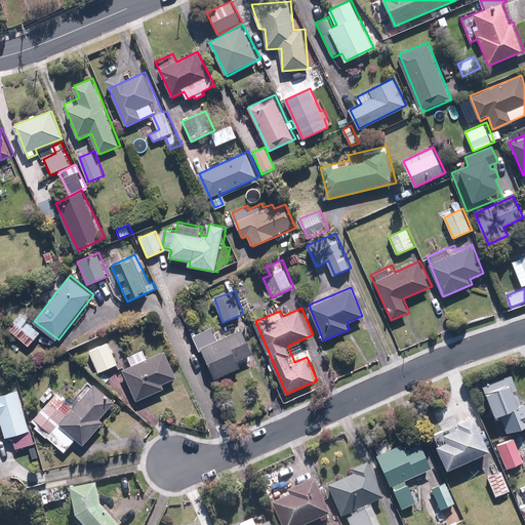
[(42,330),(21,313),(8,327),(30,345),(42,330)]
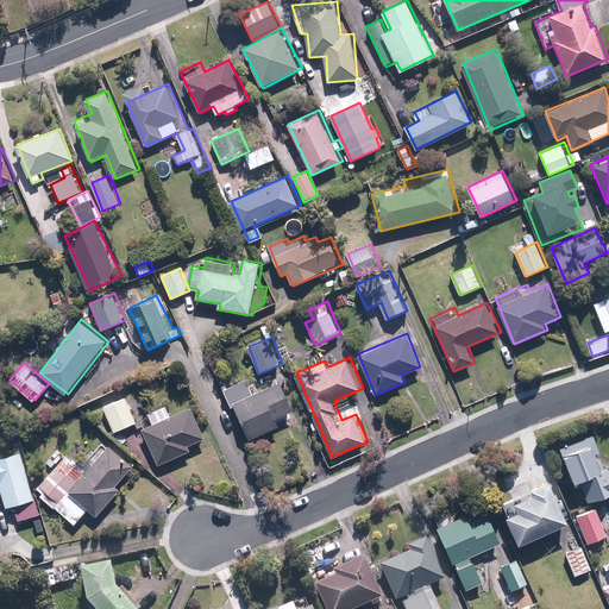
[(295,410),(282,376),(251,388),(248,380),(225,389),(232,407),(237,406),(250,439),(281,427),(277,418),(295,410)]
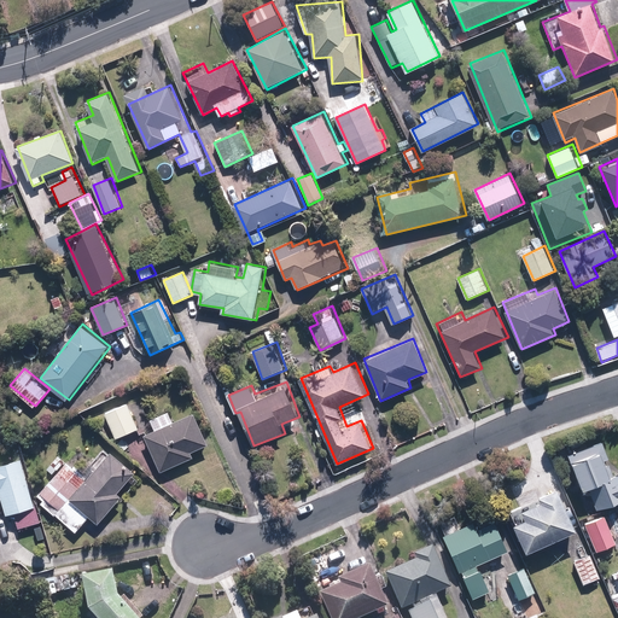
[(128,402),(105,412),(116,437),(139,427),(128,402)]
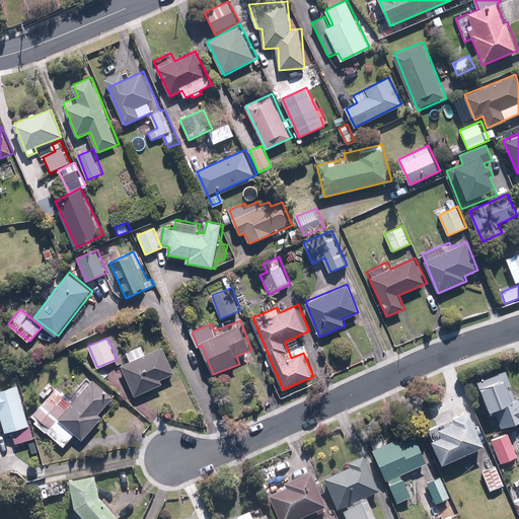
[(177,374),(166,347),(146,355),(142,345),(126,351),(130,361),(123,364),(136,396),(164,385),(162,380),(177,374)]
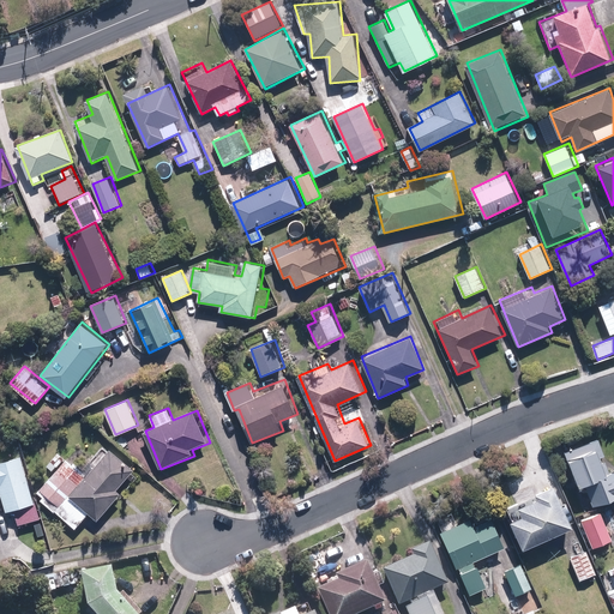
[(613,498),(613,473),(600,439),(567,452),(581,486),(585,483),(594,506),(613,498)]
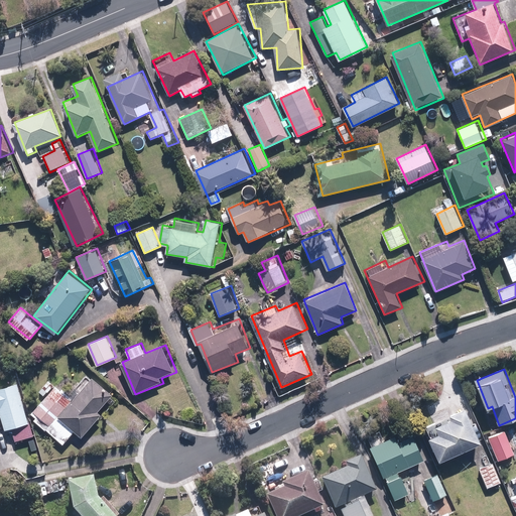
[(115,394),(94,376),(91,379),(86,375),(69,395),(55,385),(32,413),(37,417),(34,420),(65,445),(76,431),(84,437),(103,414),(100,411),(115,394)]
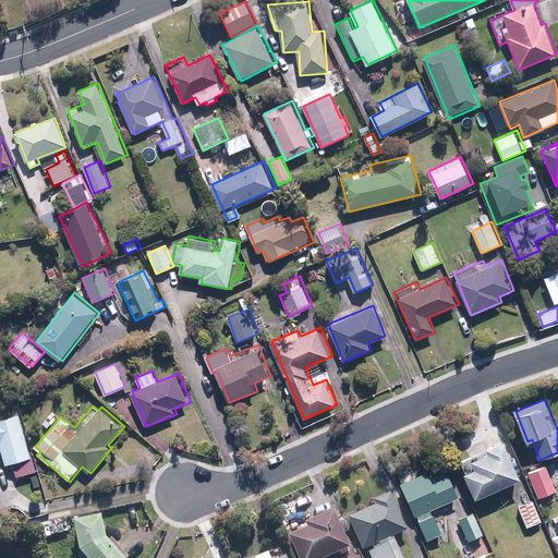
[(0,419),(0,443),(1,444),(7,464),(13,462),(16,476),(39,470),(35,453),(32,453),(20,413),(0,419)]
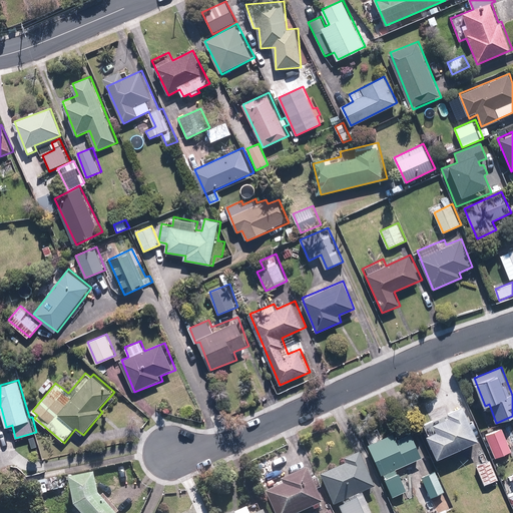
[(439,458),(481,440),(466,404),(449,411),(451,415),(435,422),(438,431),(429,434),(439,458)]
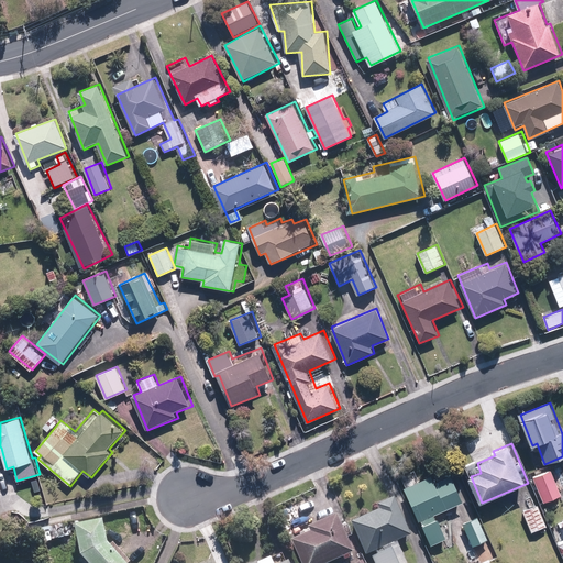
[(562,494),(551,470),(534,476),(544,501),(562,494)]
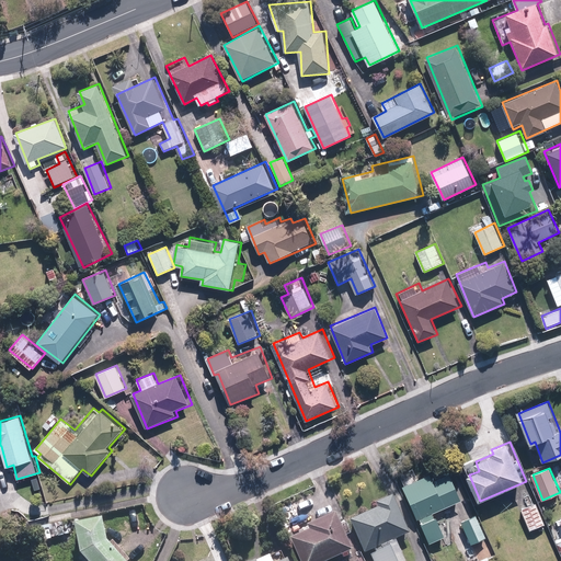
[(434,512),(462,500),(448,470),(434,477),(432,472),(403,485),(430,542),(447,535),(438,515),(436,516),(434,512)]
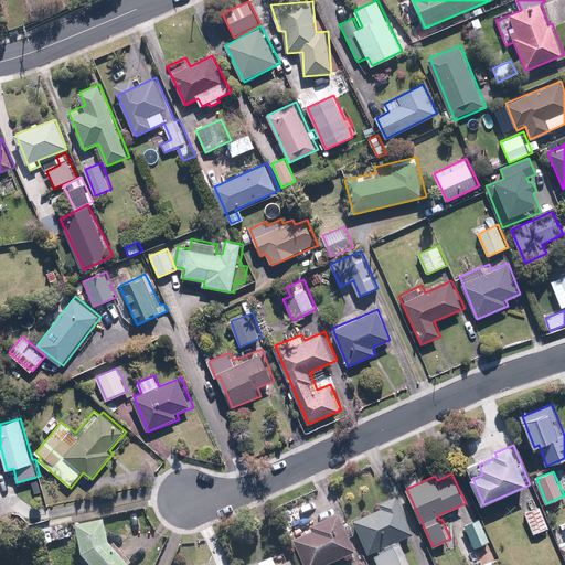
[(354,523),(369,556),(415,536),(398,499),(380,507),(382,511),(354,523)]
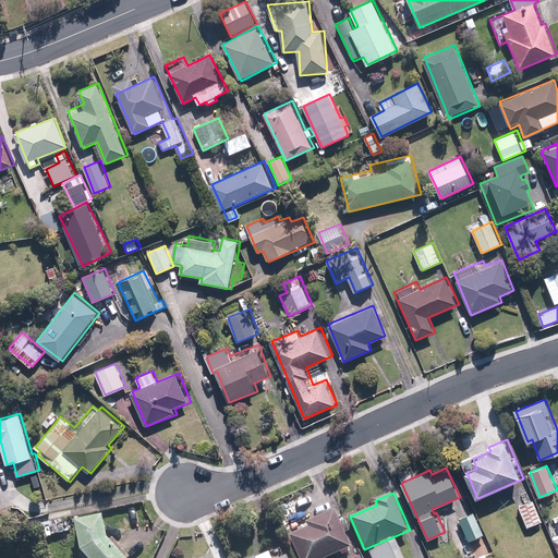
[(543,522),(533,500),(519,507),(529,529),(543,522)]
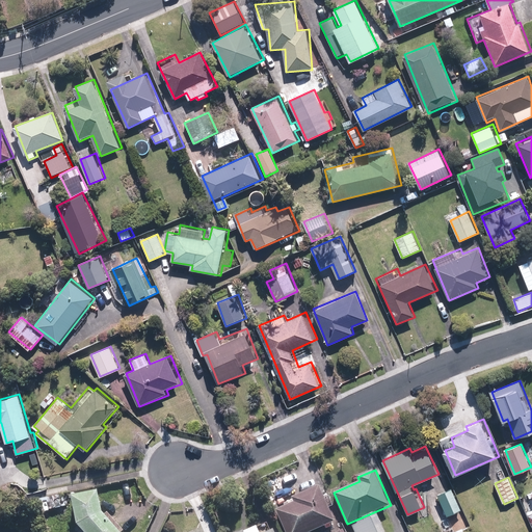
[(295,502),(277,509),(287,531),(310,531),(337,521),(320,484),(293,497),(295,502)]
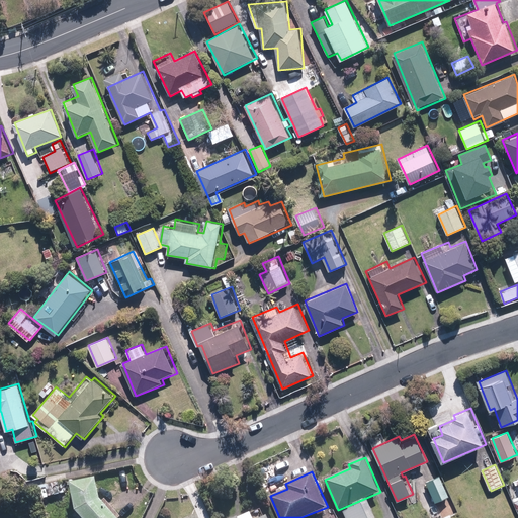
[(454,507),(440,475),(415,486),(430,517),(454,507)]
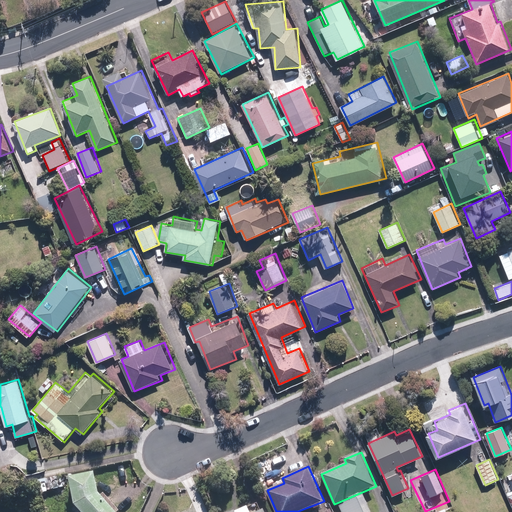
[(97,471),(71,476),(77,504),(84,511),(118,511),(101,492),(97,471)]
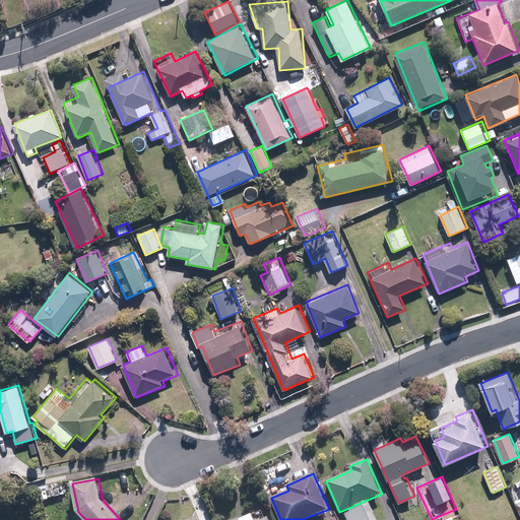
[(370,519),(364,506),(345,514),(347,519),(370,519)]
